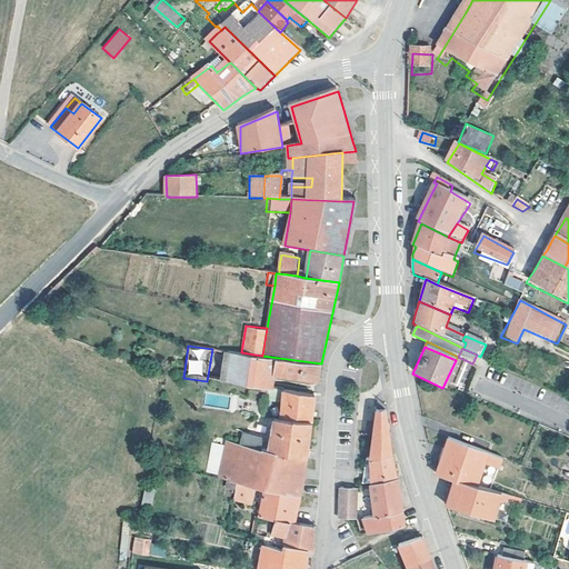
[(318,375),(321,363),(262,356),(241,352),(226,350),(221,383),(272,391),(275,376),(317,381),(318,375)]
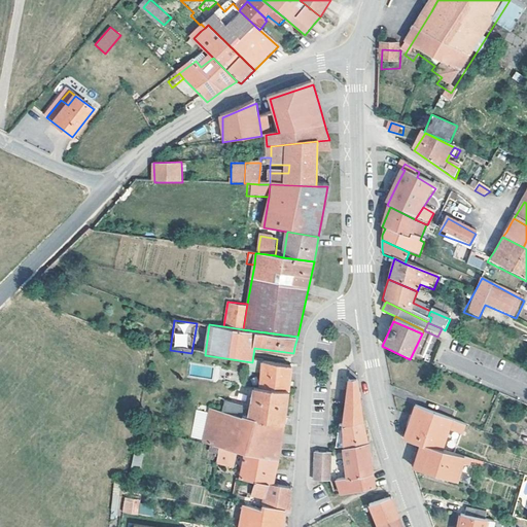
[(260,390),(287,392),(289,379),(290,367),(265,364),(264,370),(259,370),(257,381),(261,382),(260,390)]
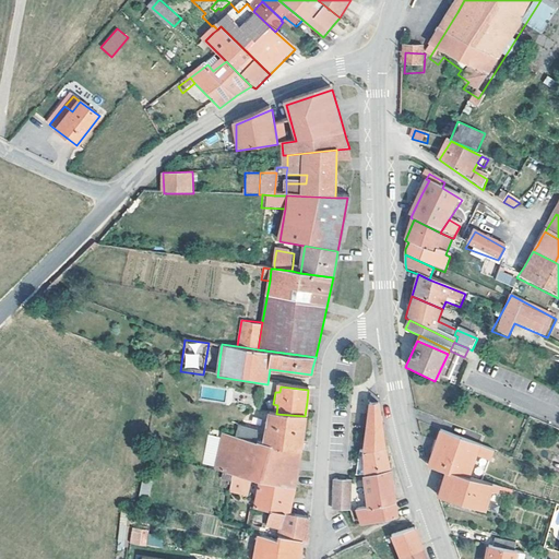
[(364,452),(383,449),(379,418),(377,404),(369,404),(368,419),(366,435),(364,435),(364,452)]
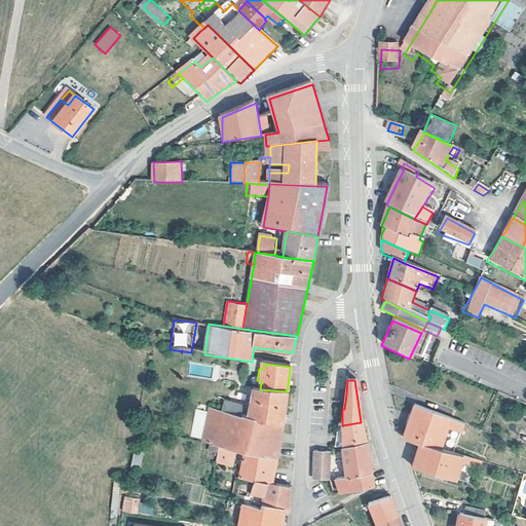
[(248,417),(282,422),(285,406),(287,391),(260,389),(254,388),(248,417)]
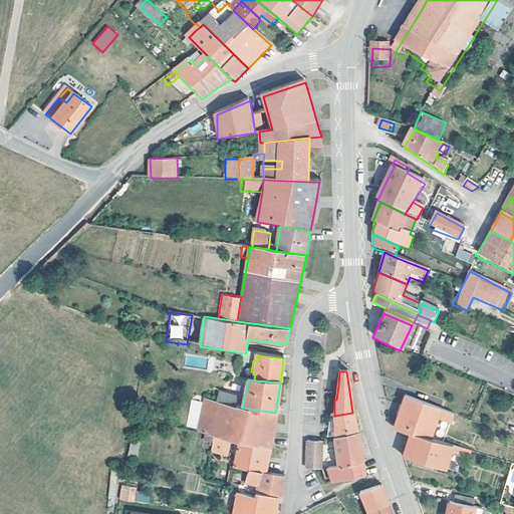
[(219,405),(235,407),(237,400),(219,397),(219,405)]
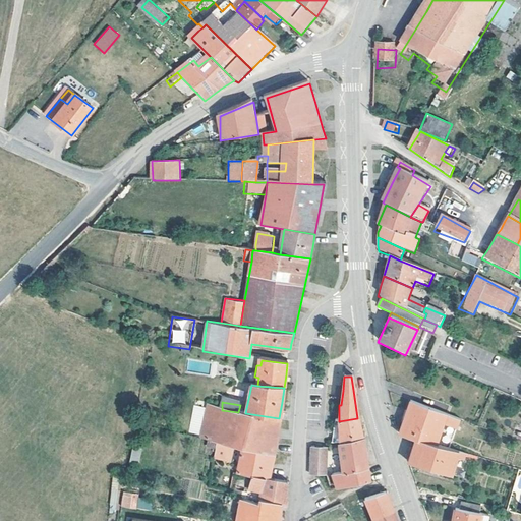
[(413,442),(433,448),(442,425),(456,429),(458,421),(408,402),(397,436),(413,442)]
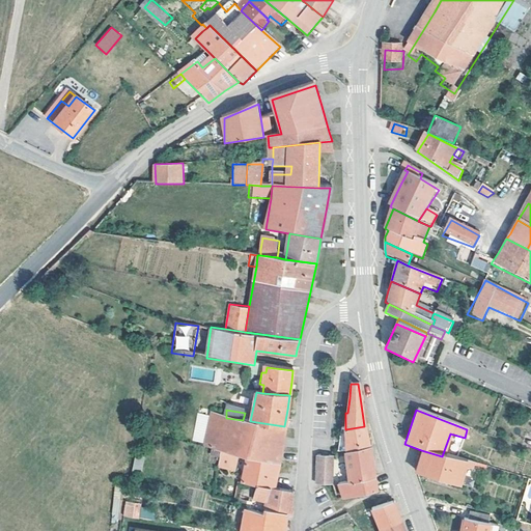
[(204,415),(201,431),(210,432),(213,416),(204,415)]
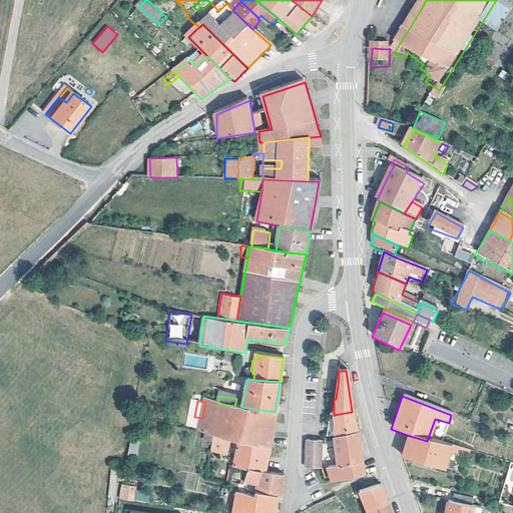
[(272,431),(275,412),(241,407),(234,406),(218,404),(205,402),(202,418),(194,417),(191,435),(214,439),(223,440),(229,441),(239,443),(270,447),(272,431)]
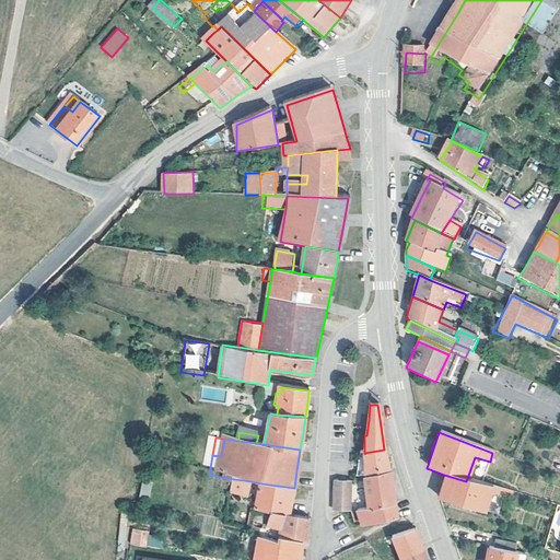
[(363,478),(387,471),(385,459),(384,450),(364,453),(362,468),(363,478)]
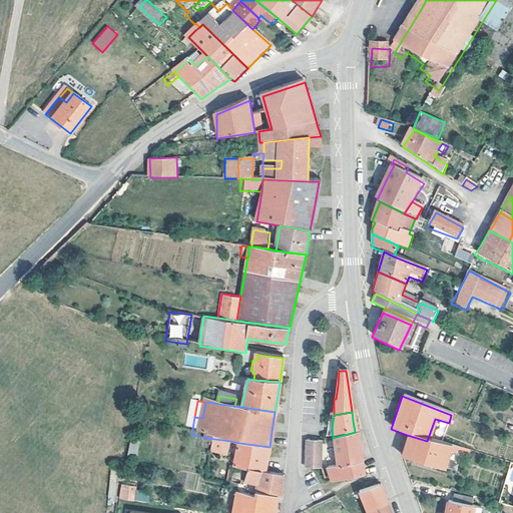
[(358,446),(355,432),(333,438),(338,465),(329,467),(329,468),(333,480),(364,474),(358,446)]
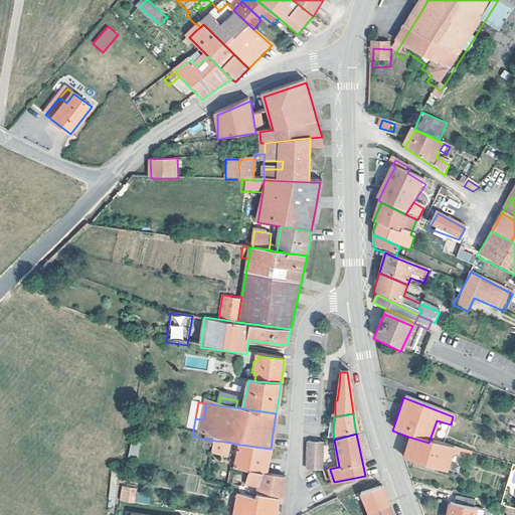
[(444,474),(449,457),(452,450),(428,443),(408,437),(400,459),(444,474)]
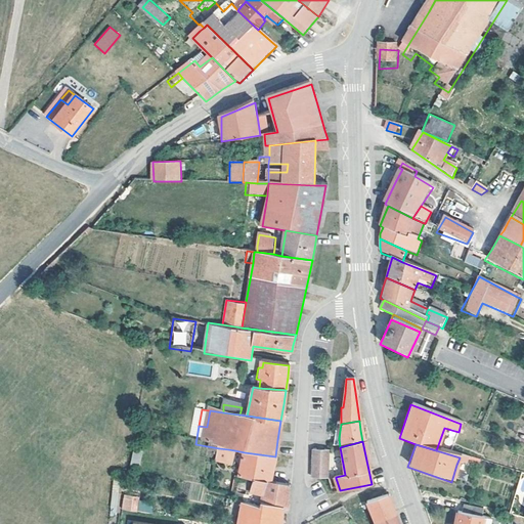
[(215,465),(226,466),(228,449),(219,448),(215,465)]
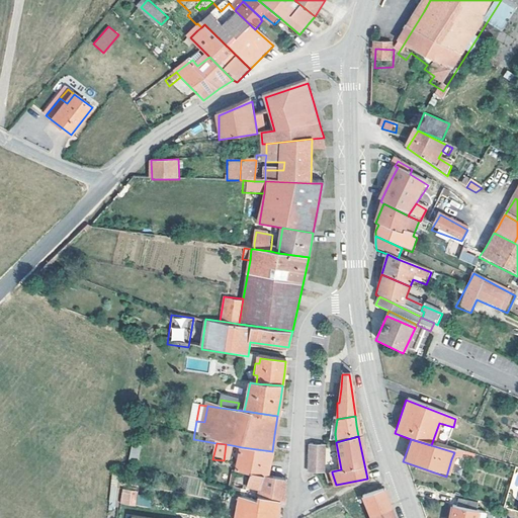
[(230,461),(232,445),(226,444),(224,460),(230,461)]
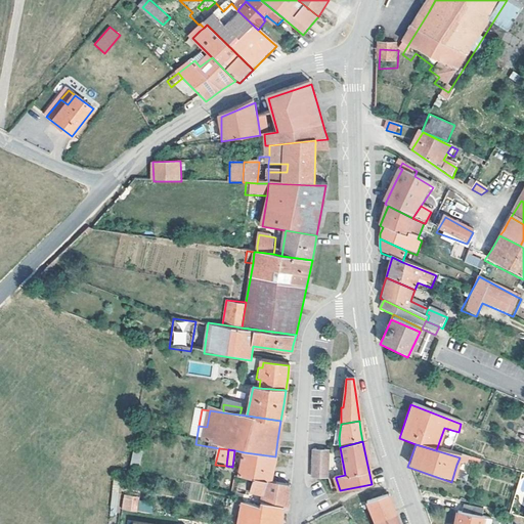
[(132,463),(140,463),(141,452),(132,452),(132,463)]
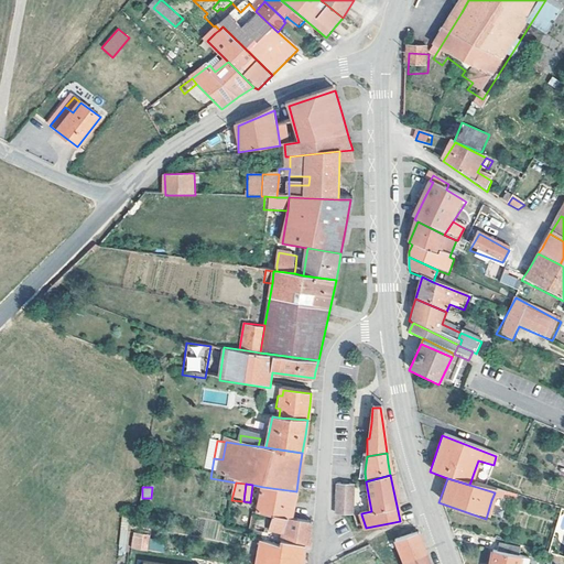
[(267,517),(290,519),(293,505),(296,491),(263,487),(258,516),(267,517)]
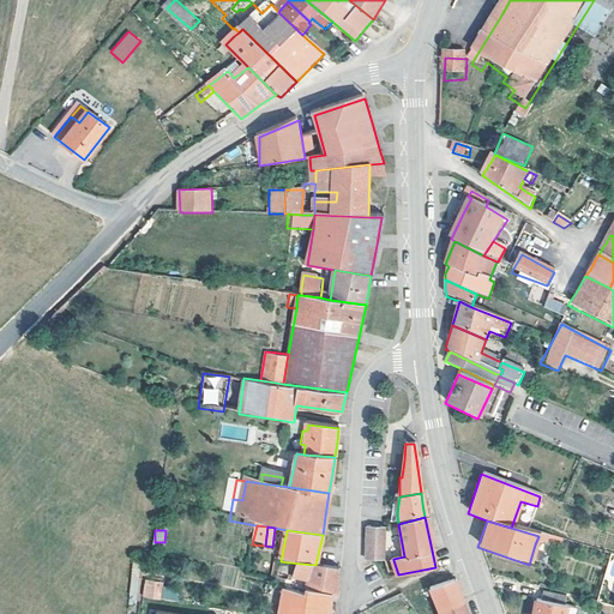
[(367,560),(386,560),(387,535),(367,535),(367,560)]
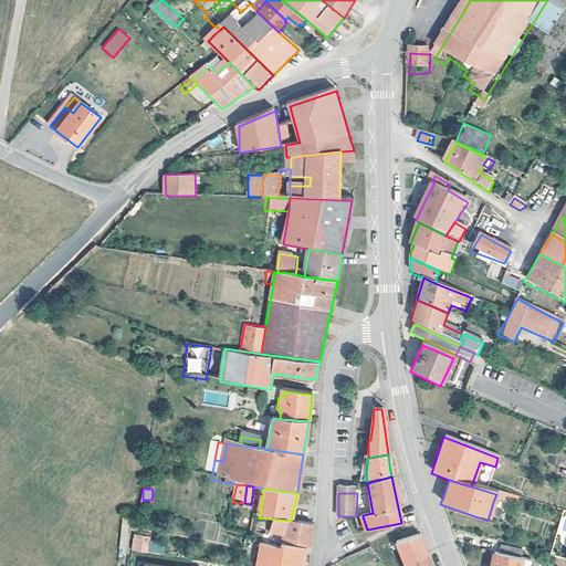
[(493,502),(502,505),(504,498),(496,494),(493,502)]
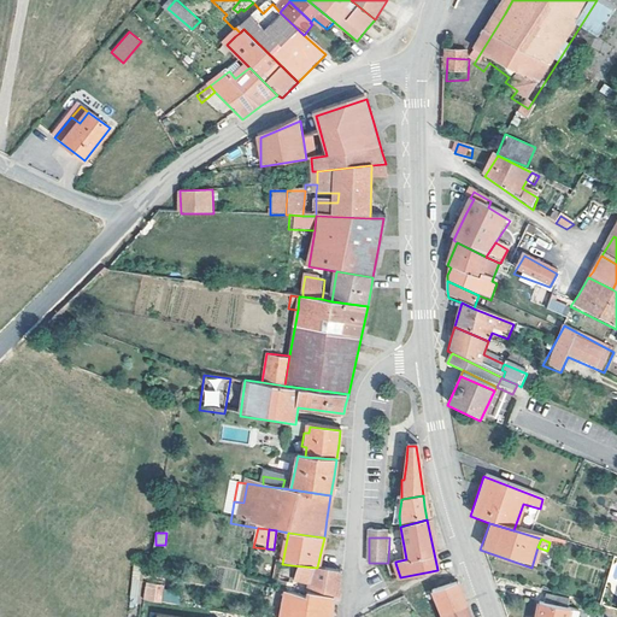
[(547,551),(538,547),(532,568),(545,571),(552,552),(547,551)]
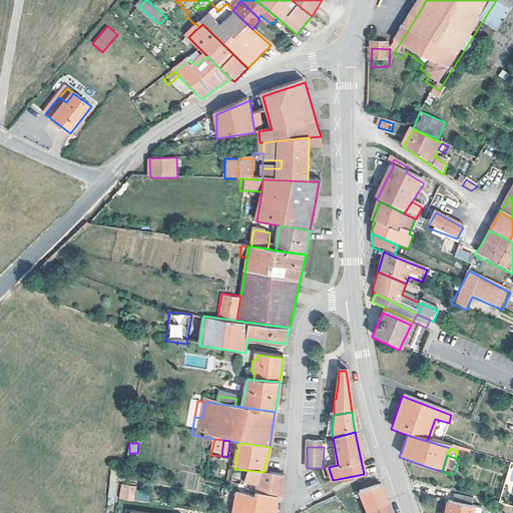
[(282,475),(264,472),(242,470),(240,483),(235,482),(234,494),(252,497),(253,494),(276,498),(281,499),(282,485),(282,475)]
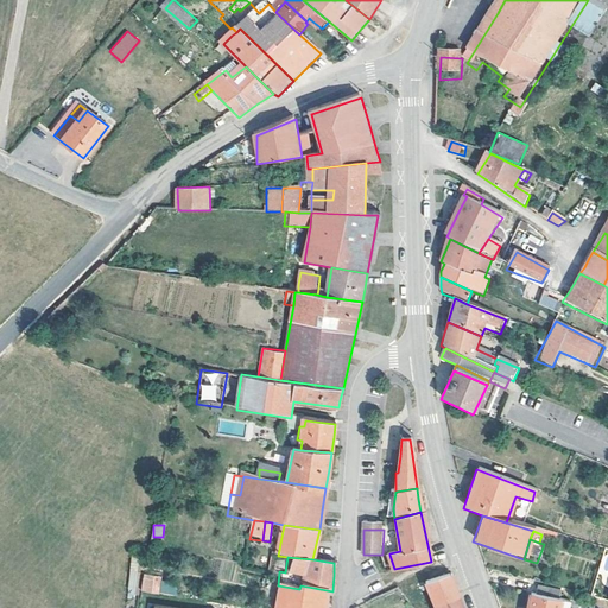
[(141,591),(159,594),(162,576),(144,574),(141,591)]
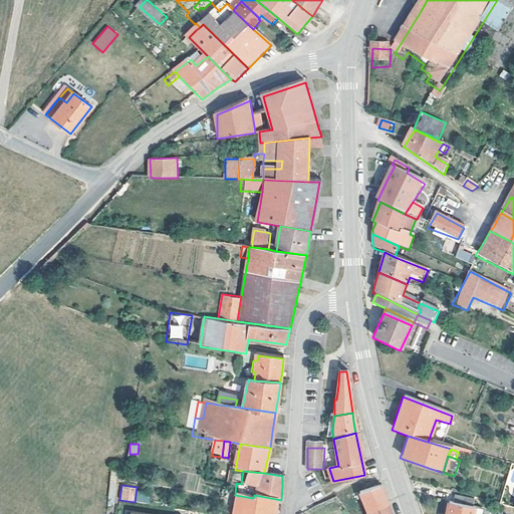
[(369,511),(386,507),(382,496),(378,485),(359,492),(369,511)]
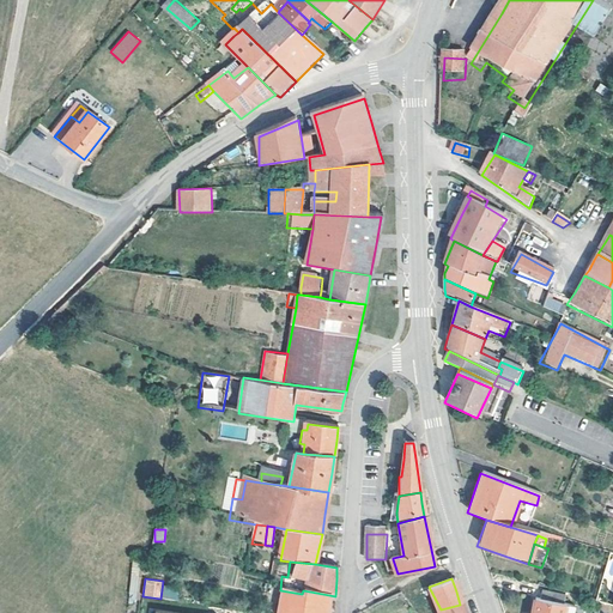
[(176,600),(180,590),(167,586),(163,596),(176,600)]
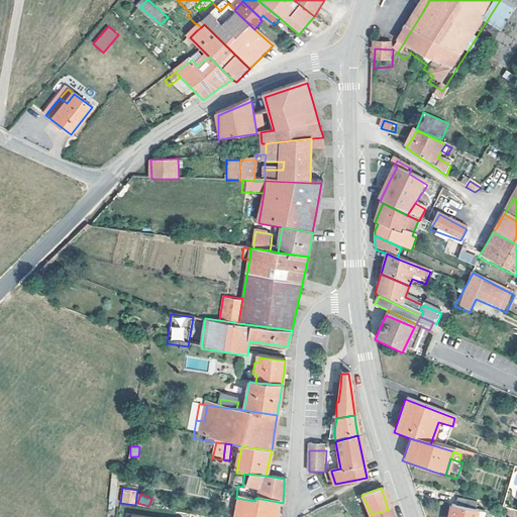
[(275,516),(276,516),(278,502),(255,498),(254,501),(236,498),(232,516),(275,516)]
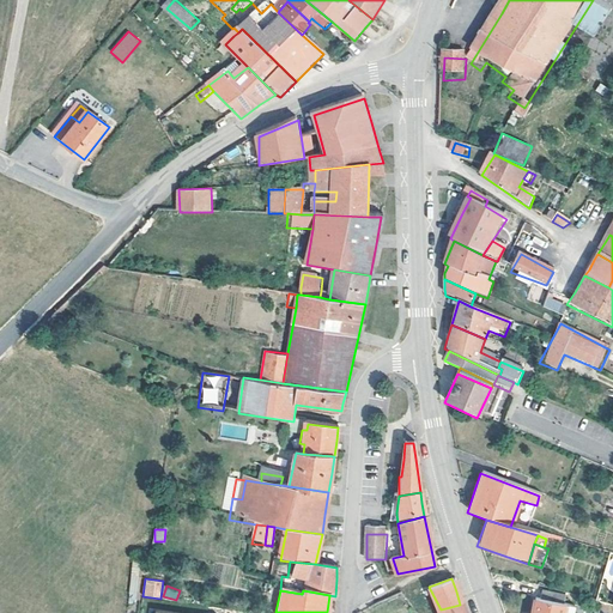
[(539,602),(563,607),(563,601),(540,595),(539,602)]
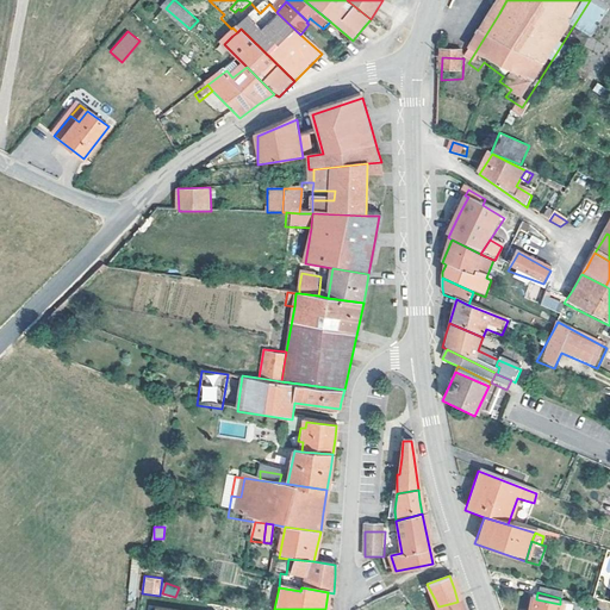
[(559,607),(560,604),(536,599),(535,601),(531,601),(529,609),(568,609),(570,608),(559,607)]
